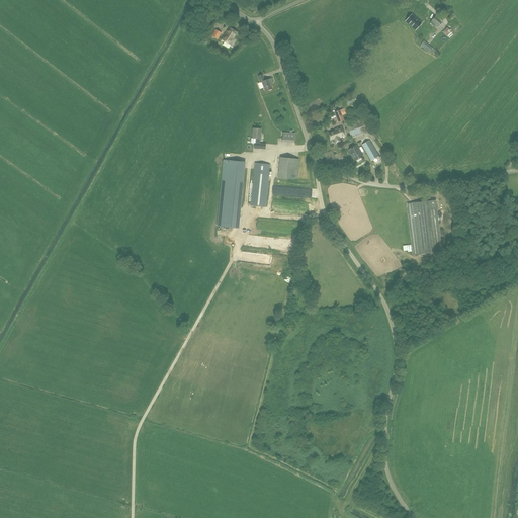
[(412,14),(406,21),(416,30),(422,23),(412,14)]
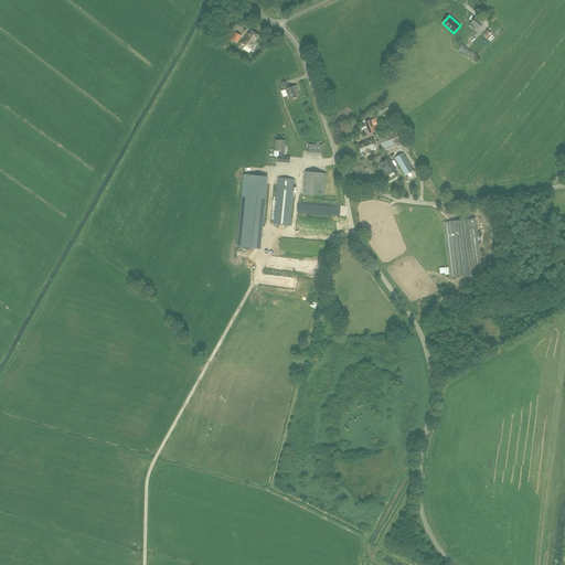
[(470,25),(469,27),(472,29),(473,29),(477,31),(483,23),(476,17),(469,24),(470,25)]
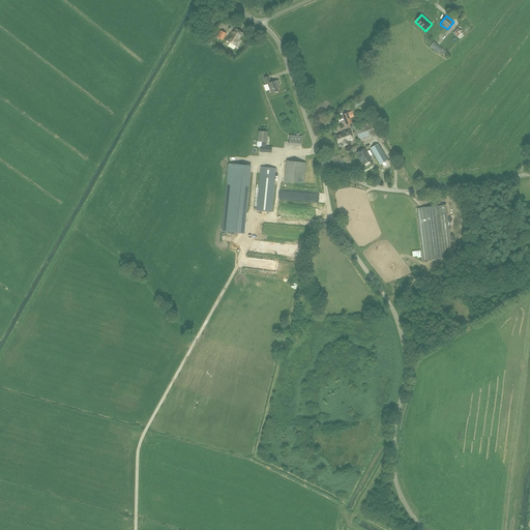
[(434,36),(442,28),(436,23),(428,31),(434,36)]
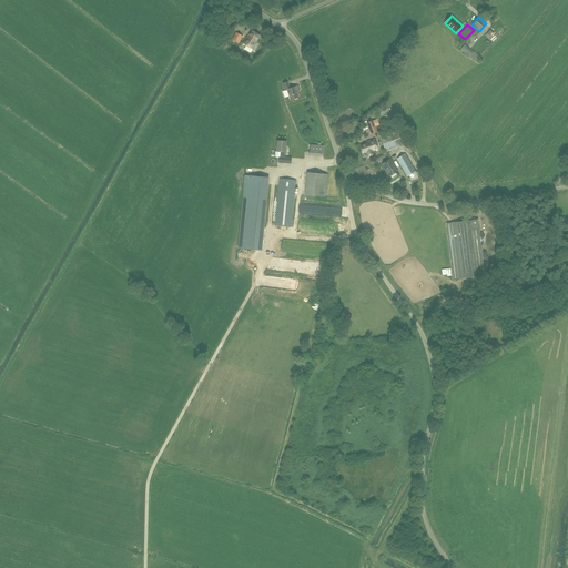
[(251,52),(253,50),(257,42),(256,42),(260,36),(252,31),(251,34),(250,33),(243,43),(246,46),(244,49),(251,52)]
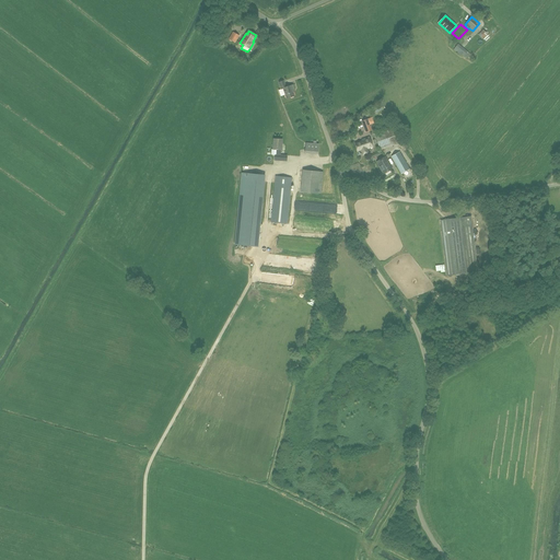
[(235,43),(240,35),(233,32),(229,39),(230,39),(230,41),(232,42),(232,41),(235,43)]
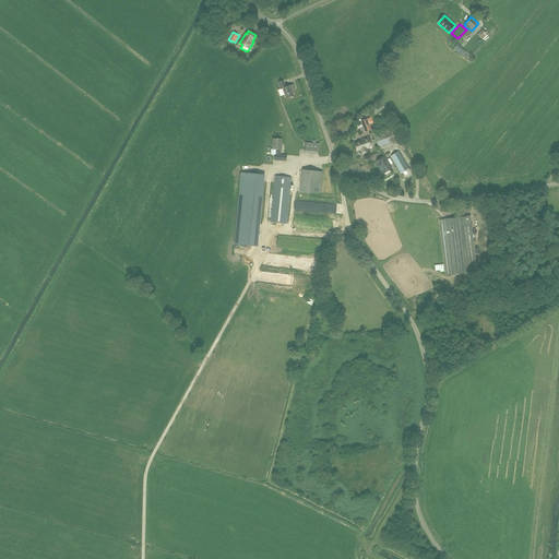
[(286,98),(294,96),(293,91),(295,90),(293,84),(286,87),(284,81),(278,82),(281,90),(283,88),(286,98)]
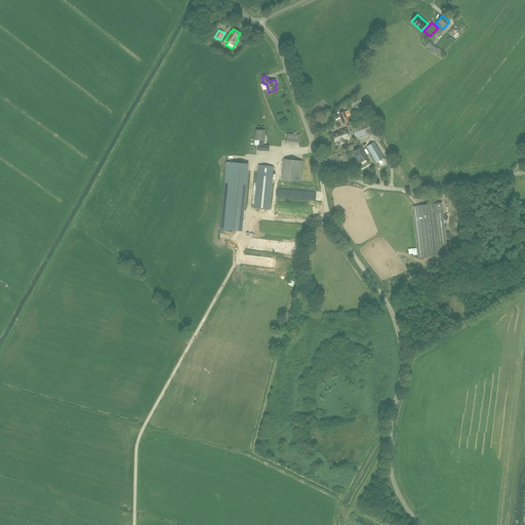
[(346,111),(339,113),(344,124),(349,122),(347,116),(346,111)]
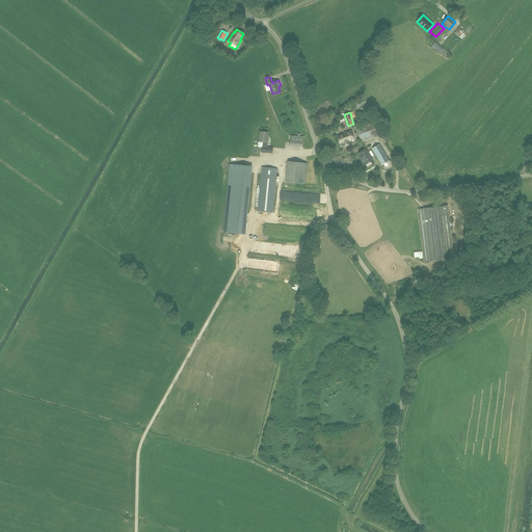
[(373,121),(355,127),(361,141),(378,135),(374,124),(373,121)]
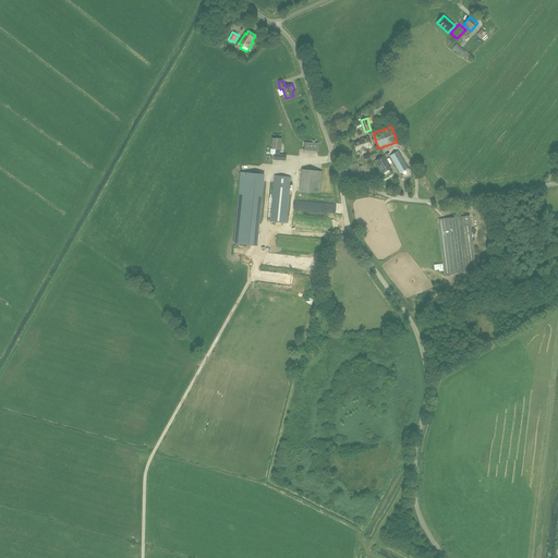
[(372,146),(368,136),(361,140),(361,141),(353,143),(356,150),(360,149),(361,150),(360,152),(361,155),(367,153),(365,148),(372,146)]
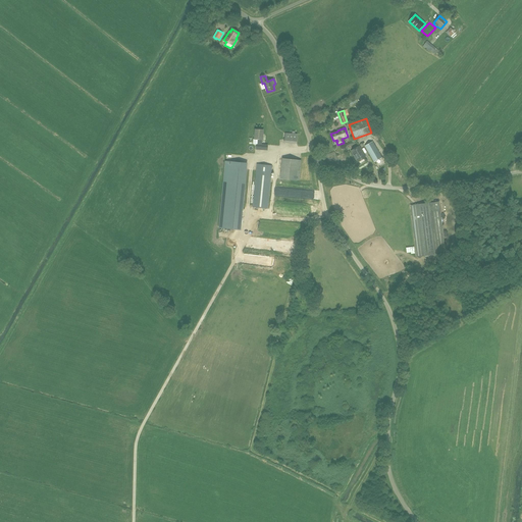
[(256,150),(262,150),(262,140),(263,140),(263,129),(255,129),(255,140),(258,140),(258,145),(257,145),(256,150)]
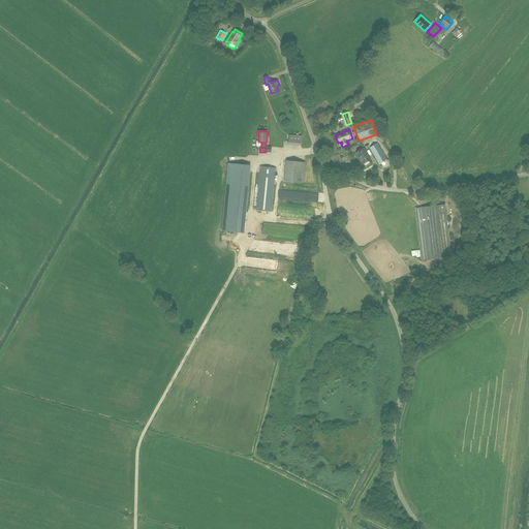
[(301,136),(289,135),(288,145),(301,146),(301,136)]
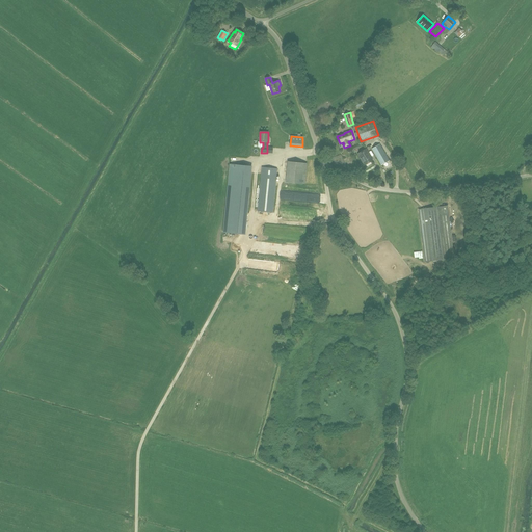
[(381,165),(389,160),(379,144),(372,149),(381,165)]
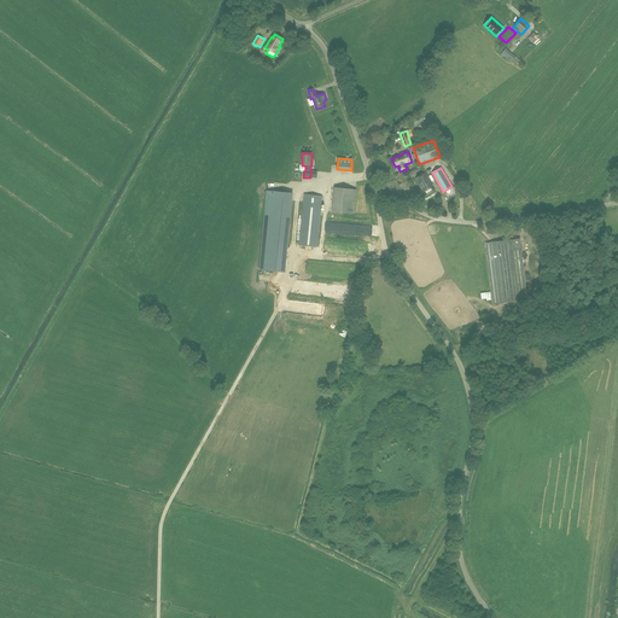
[(424,192),(432,187),(427,178),(425,174),(415,179),(424,192)]
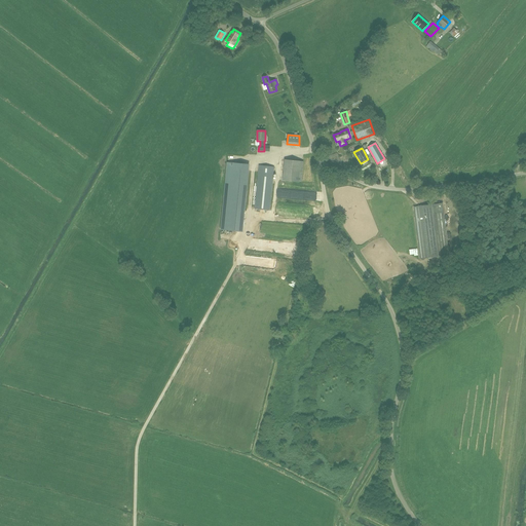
[(283,178),(300,180),(302,164),(297,163),(297,160),(292,159),(292,160),(286,159),(283,178)]
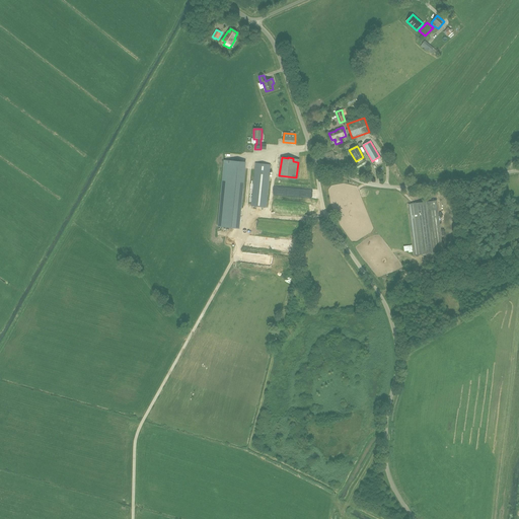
[(225,160),(218,227),(238,229),(244,162),(225,160)]
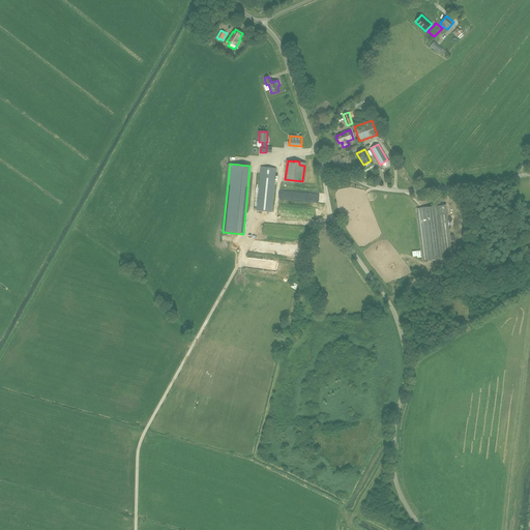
[(257,210),(271,212),(276,168),(261,167),(257,210)]
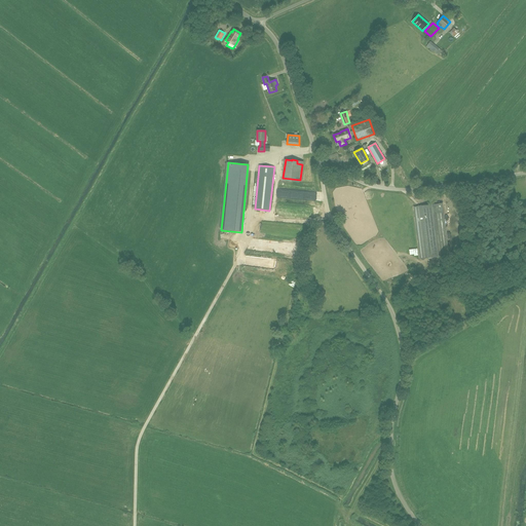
[(421,207),(414,208),(420,259),(427,258),(448,255),(442,203),(421,207)]
